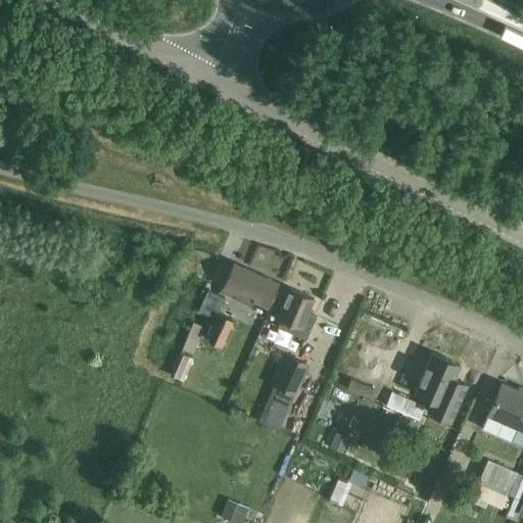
[(252,304),(254,300),(268,306),(278,283),(234,263),(222,291),(252,304)]
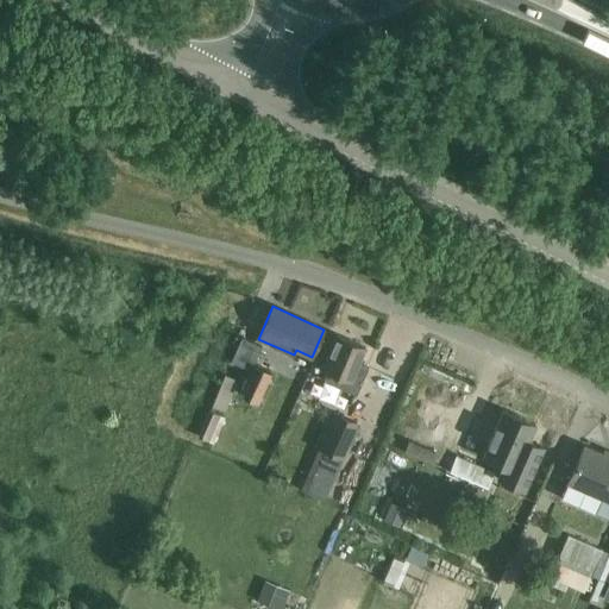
[(337,336),(327,357),(322,368),(327,370),(326,371),(327,372),(324,381),(357,395),(369,368),(358,363),(365,347),(337,336)]
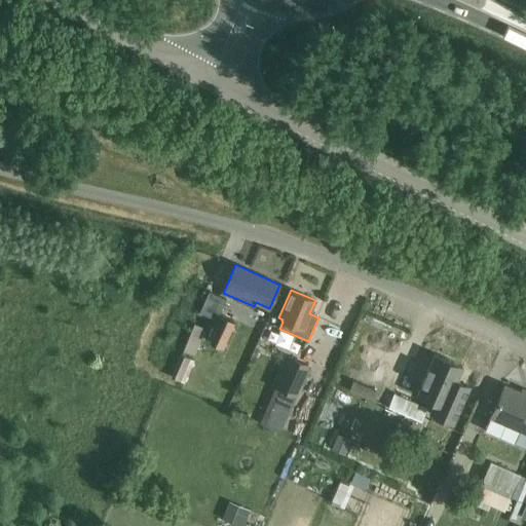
[(209,292),(199,312),(216,320),(225,299),(209,292)]
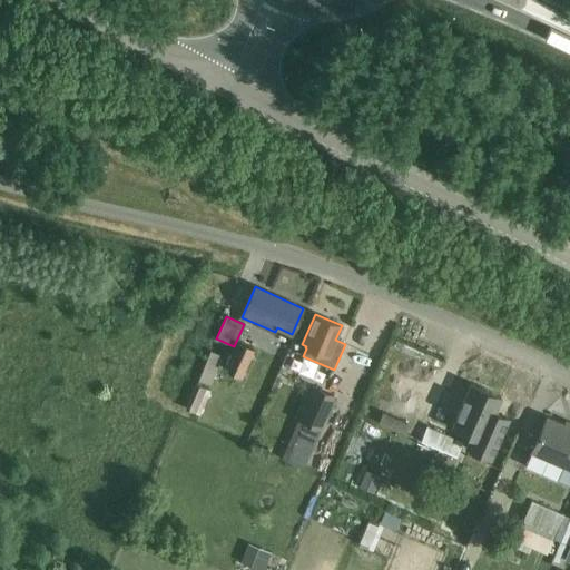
[(242,375),(254,347),(239,342),(227,370),(242,375)]
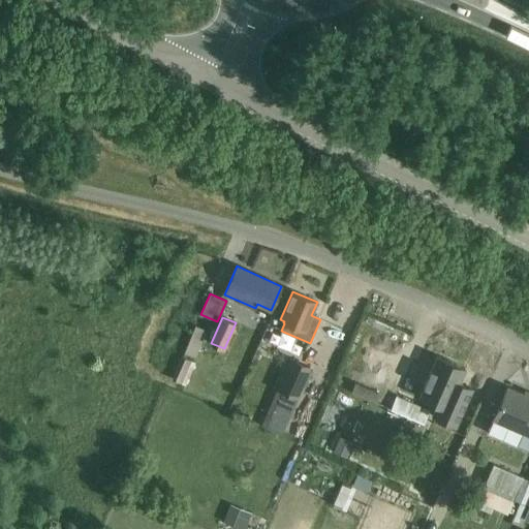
[(195,325),(183,353),(194,358),(207,331),(195,325)]
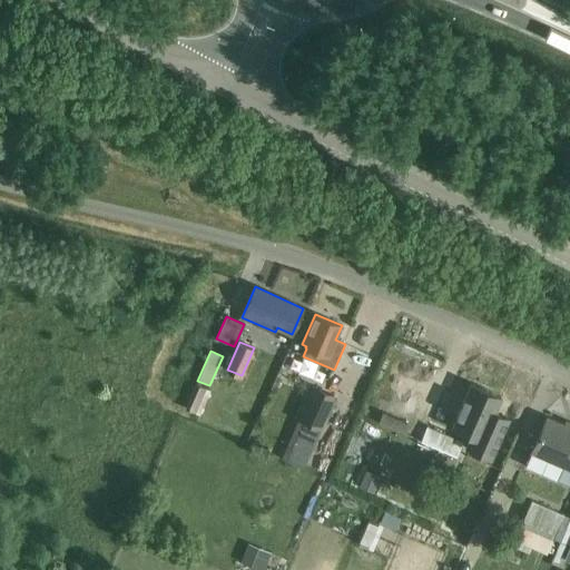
[(488,382),(468,428),(489,438),(482,451),(504,460),(526,414),(511,408),(517,395),(488,382)]
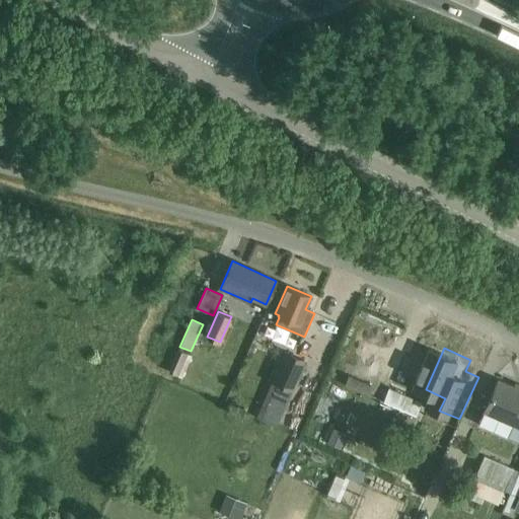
[(178,376),(189,353),(179,350),(170,372),(178,376)]
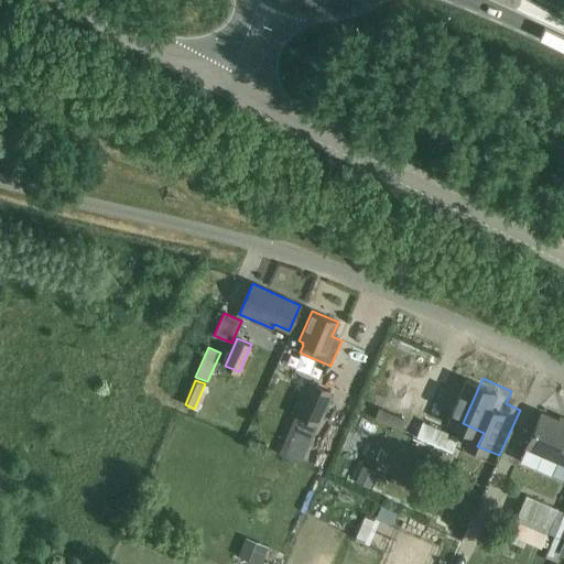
[(310,382),(296,415),(316,424),(331,390),(310,382)]
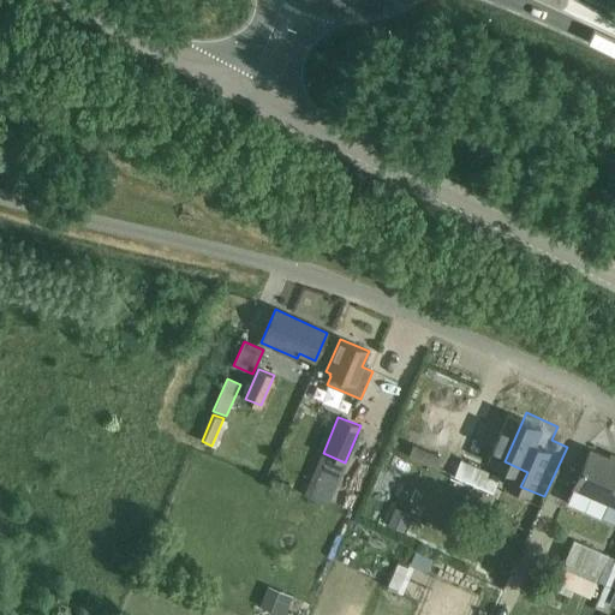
[(458,452),(481,460),(485,447),(463,439),(458,452)]
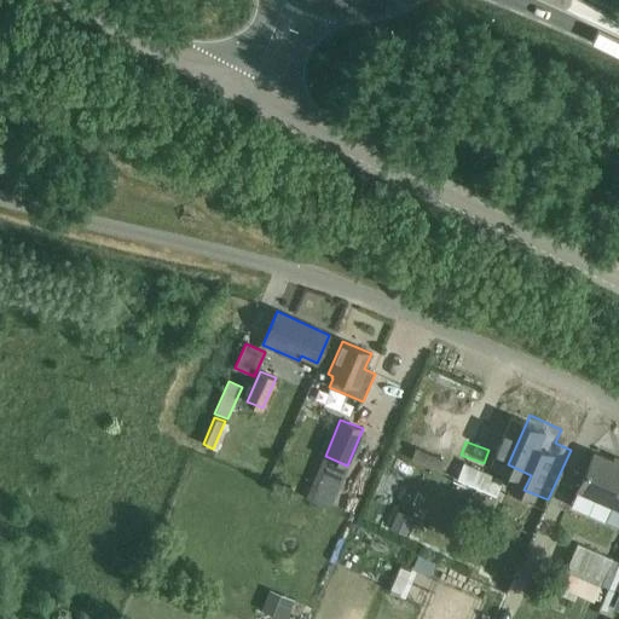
[(618,463),(594,453),(584,475),(572,505),(605,520),(611,505),(618,509),(618,463)]
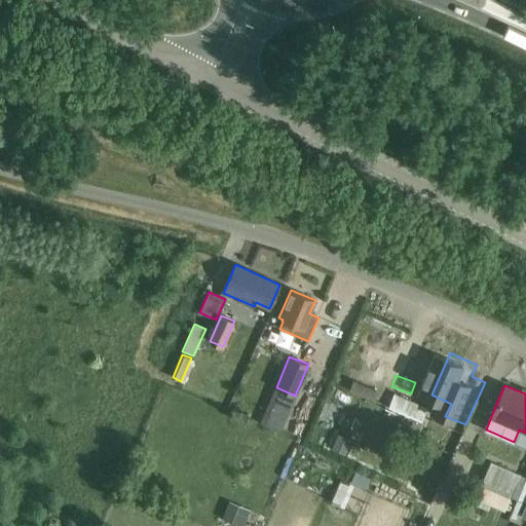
[(338,437),(332,449),(343,454),(348,442),(338,437)]
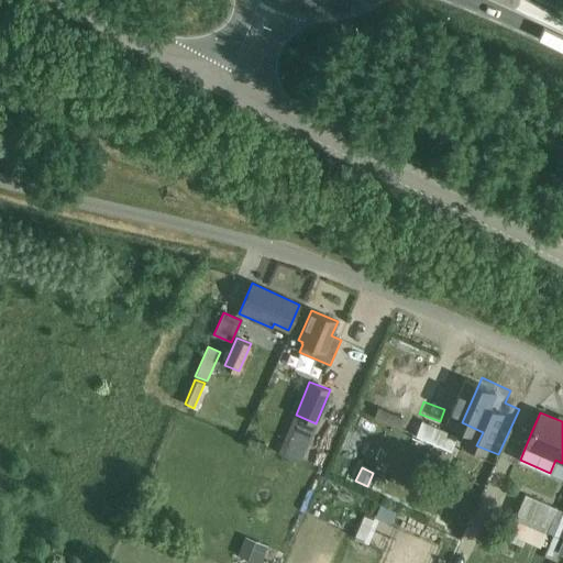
[(345,488),(349,477),(332,472),(329,483),(345,488)]
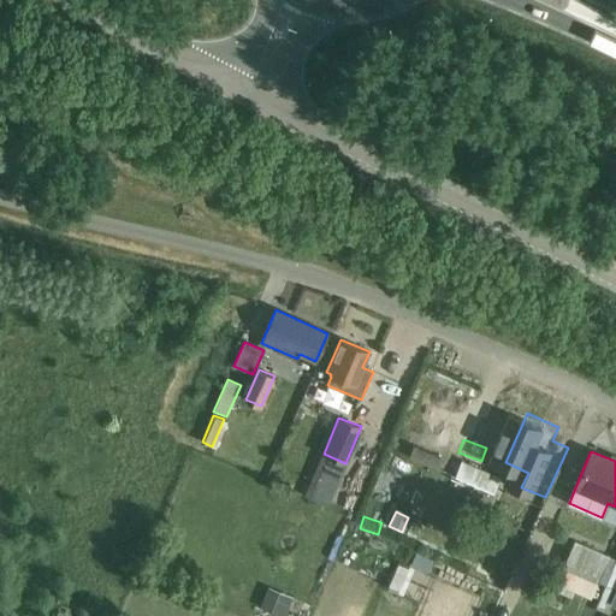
[(609,588),(615,573),(615,562),(608,560),(609,556),(574,540),(562,568),(609,588)]
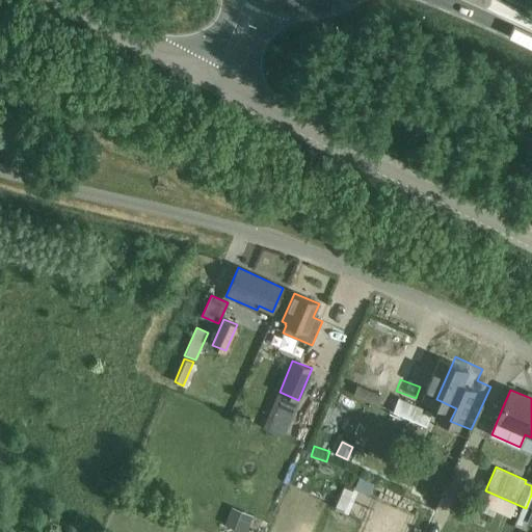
[(209,500),(216,479),(206,476),(198,496),(209,500)]
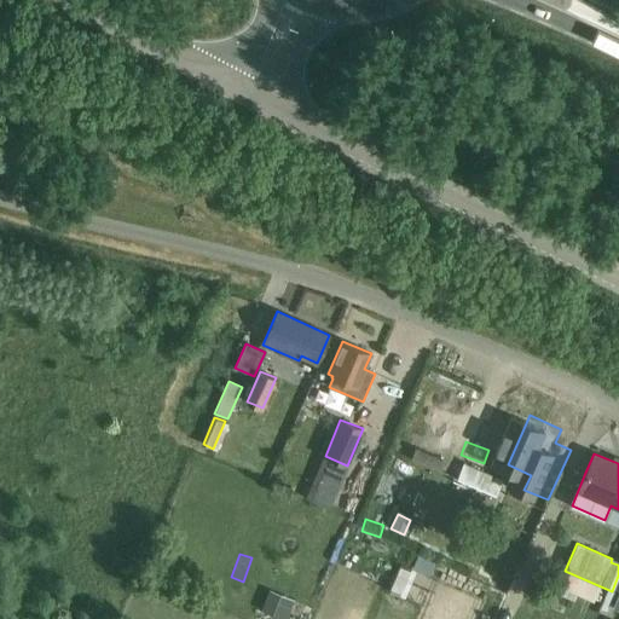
[(287,618),(295,601),(271,591),(264,611),(285,618),(287,618)]
